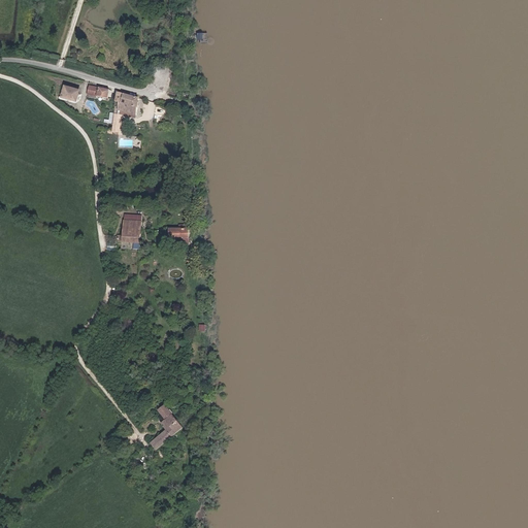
[(75,100),(78,90),(64,85),(60,96),(75,100)]
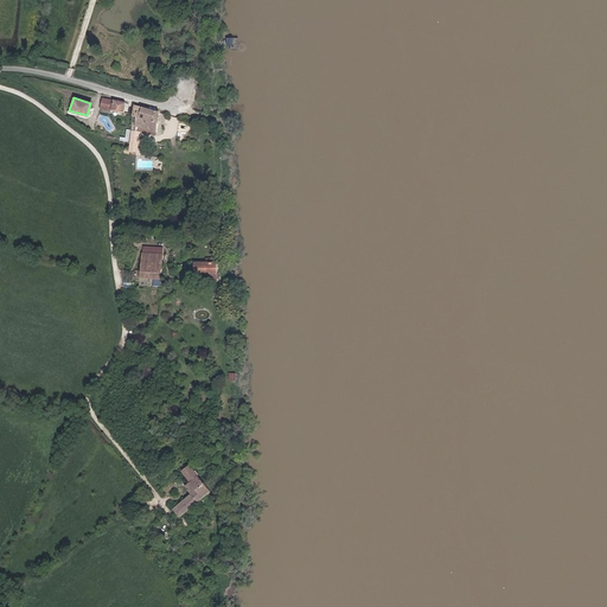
[(125,114),(127,103),(114,101),(103,98),(101,109),(102,109),(112,112),(125,114)]
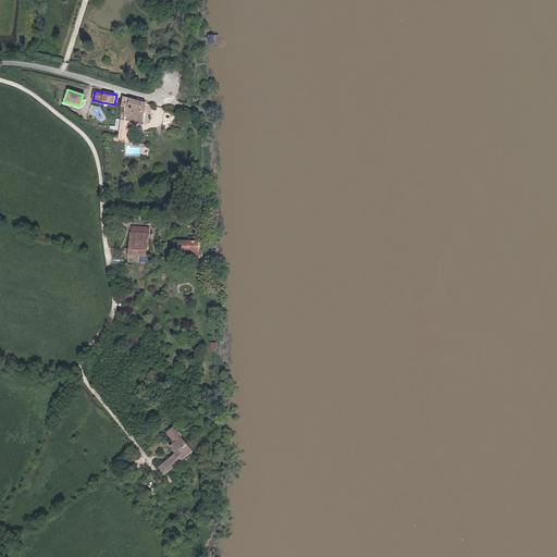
[(144,122),(146,103),(123,97),(123,101),(126,102),(125,116),(144,122)]
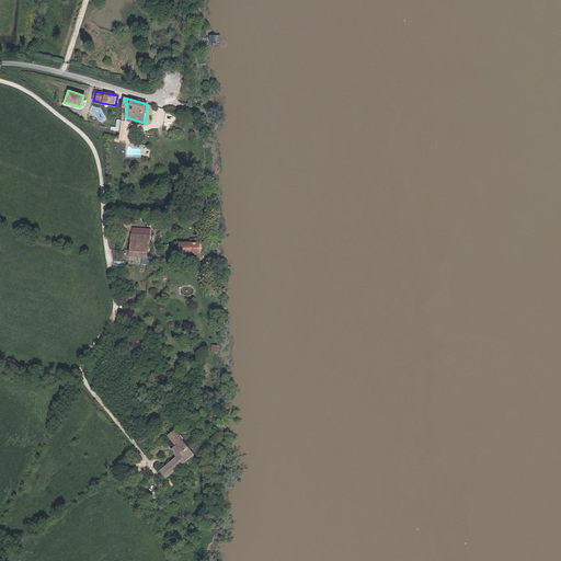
[(125,140),(127,122),(132,123),(132,122),(145,126),(145,123),(126,117),(127,103),(124,102),(122,114),(124,114),(121,139),(125,140)]
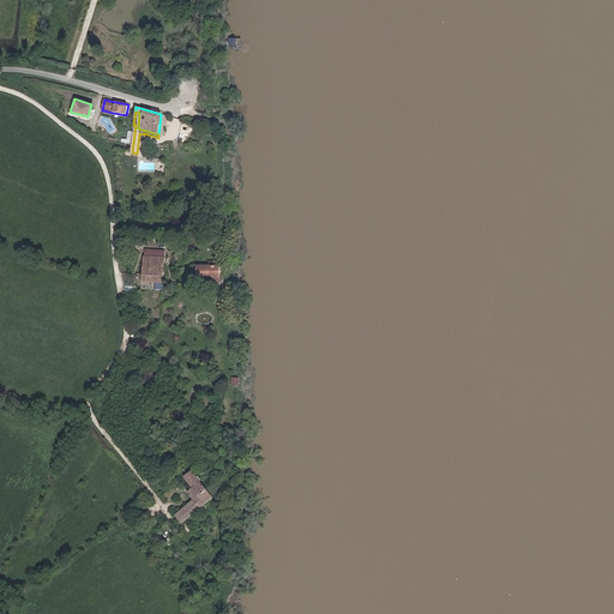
[(131,144),(132,132),(128,132),(127,140),(121,139),(121,143),(131,144)]
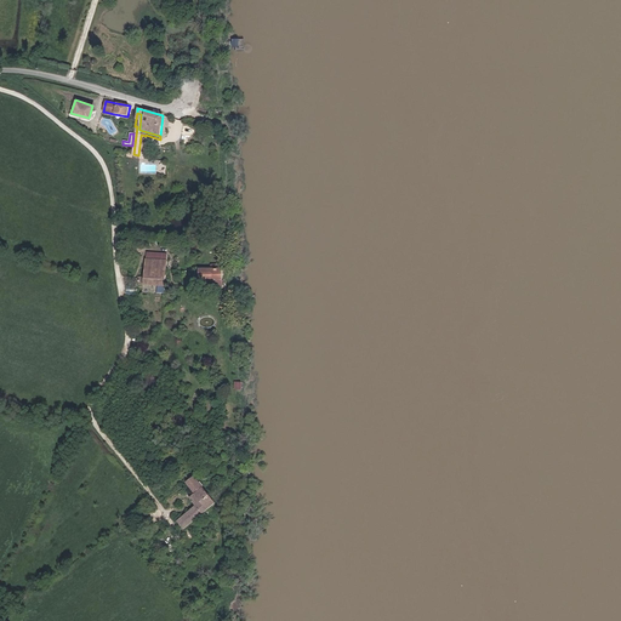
[(165,286),(166,261),(167,254),(161,254),(161,261),(147,260),(146,278),(138,277),(138,279),(137,279),(136,279),(136,280),(135,280),(136,281),(136,283),(137,283),(138,283),(138,285),(146,285),(158,285),(158,292),(165,294),(165,286)]
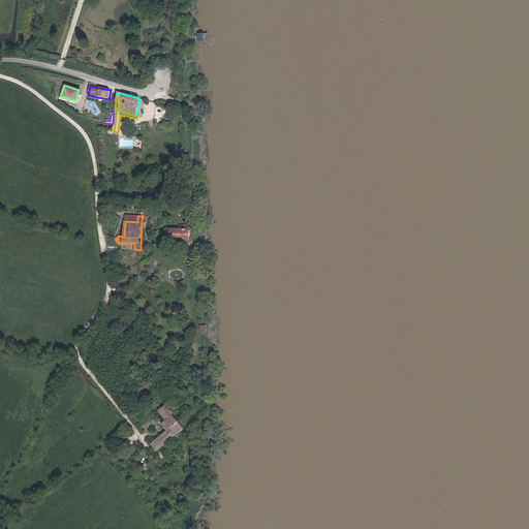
[(189,239),(189,229),(170,229),(170,240),(183,240),(183,245),(189,244),(189,239)]
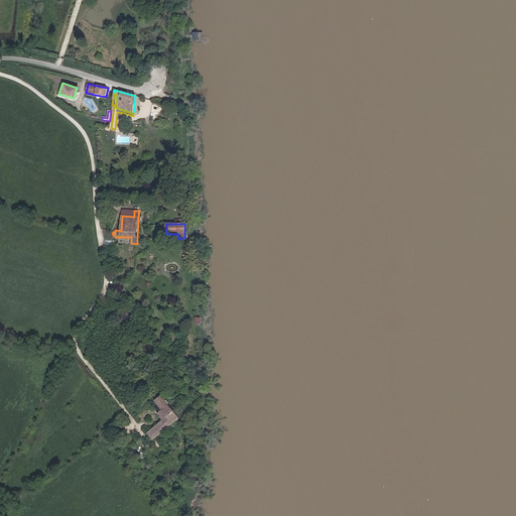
[(179,418),(171,408),(161,396),(155,401),(162,410),(158,414),(163,420),(147,433),(153,439),(168,427),(179,418)]
